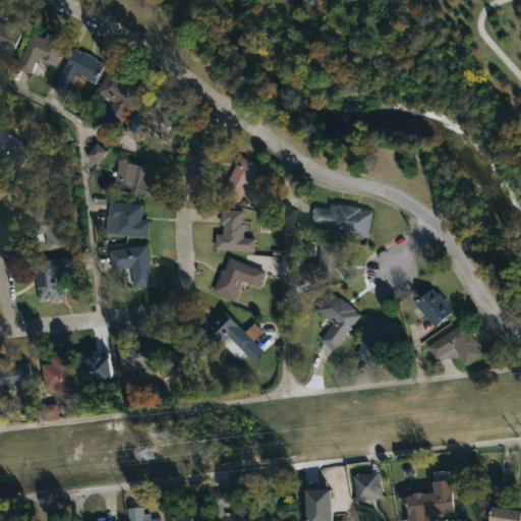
[(0,21),(9,26),(12,19),(27,26),(12,62),(0,56),(0,21)]
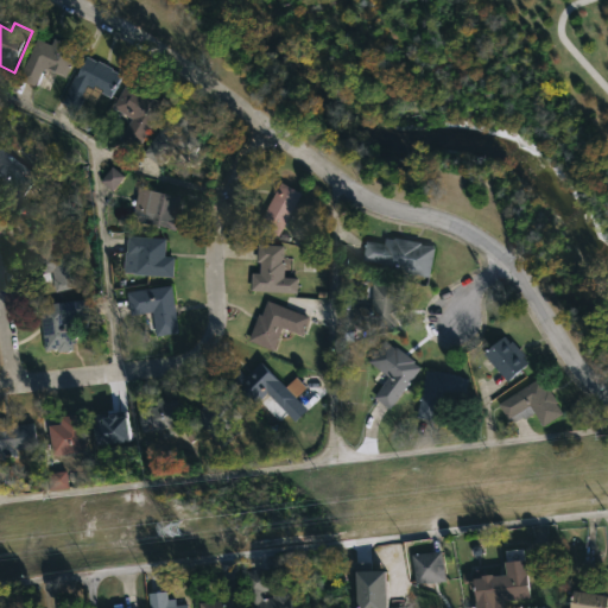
[(35,38),(50,44),(52,39),(75,50),(63,78),(42,69),(33,88),(16,80),(35,38)]
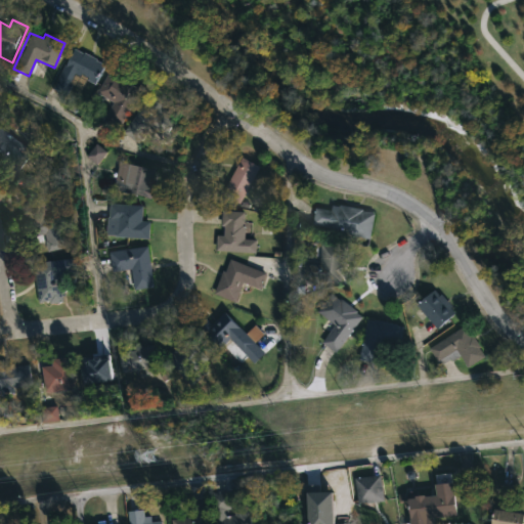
[(76,50),(102,64),(91,84),(76,75),(63,95),(50,88),(73,48),(76,50)]
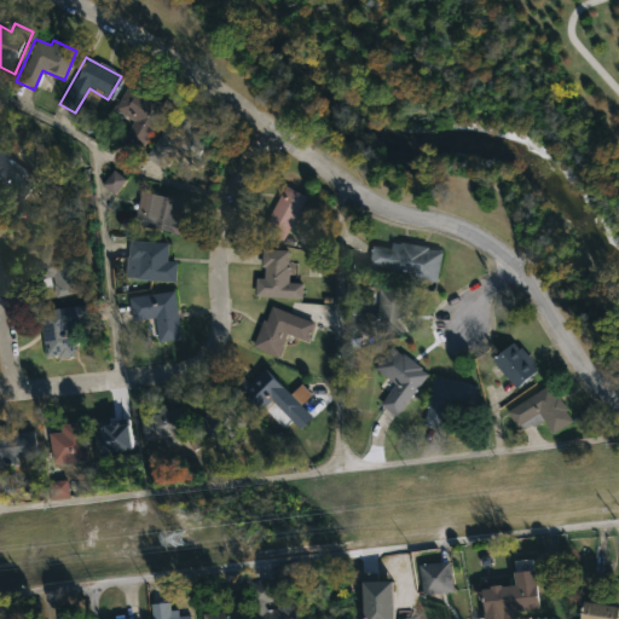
[(165,104),(136,154),(119,143),(131,121),(111,110),(128,82),(165,104)]
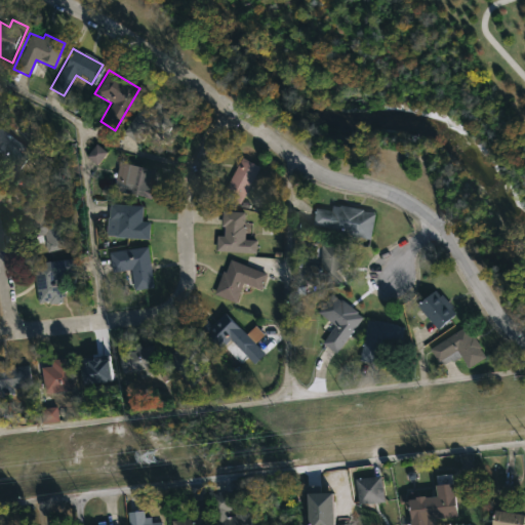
[(175,119),(163,137),(149,126),(136,144),(121,132),(146,96),(175,119)]
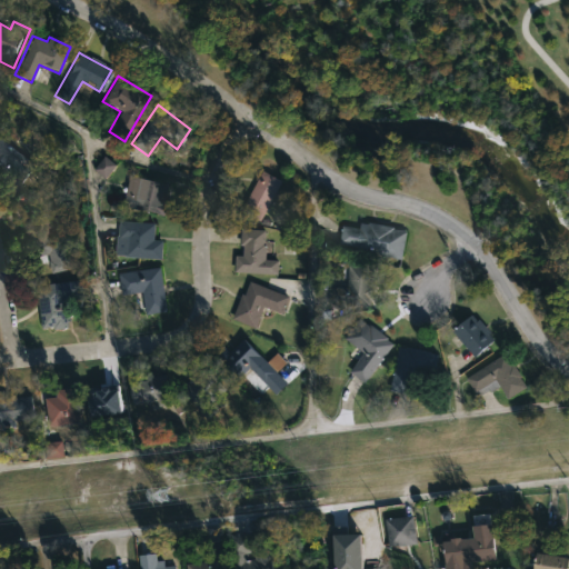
[(0,138),(37,163),(17,191),(0,180),(1,178),(0,177),(0,138)]
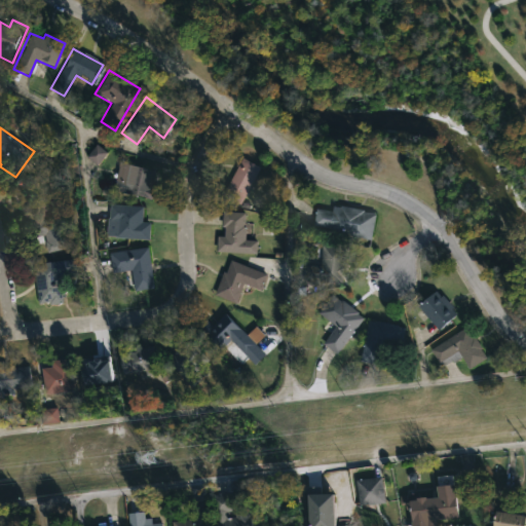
[(85,157),(97,165),(106,152),(96,144),(85,157)]
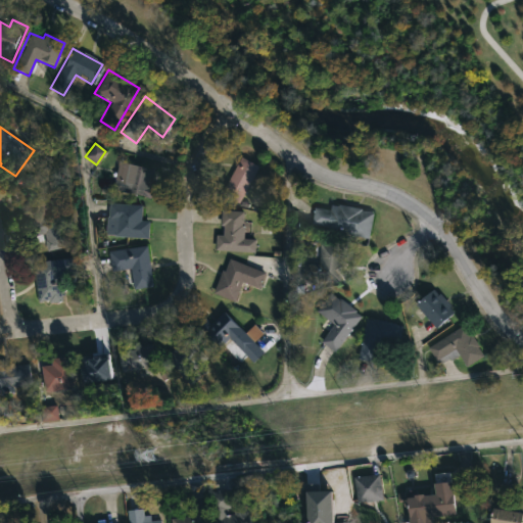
[(248,185),(238,203),(221,194),(240,157),(257,167),(248,185)]
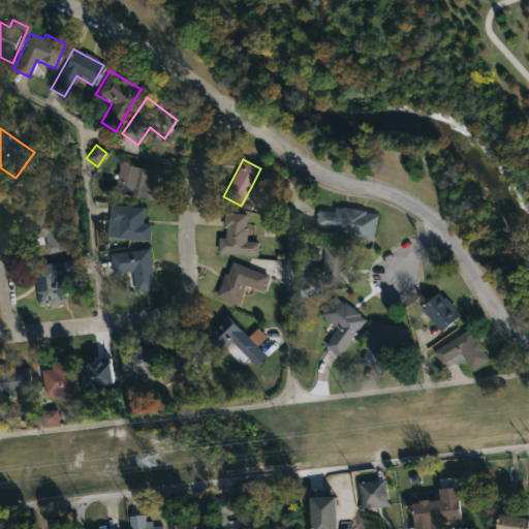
[(153,189),(150,200),(112,191),(119,163),(155,172),(151,188),(153,189)]
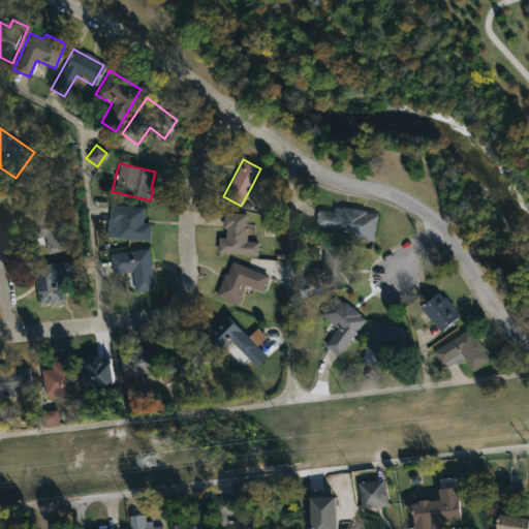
[(68,206),(25,218),(21,205),(29,201),(27,193),(33,192),(29,178),(58,169),(68,206)]
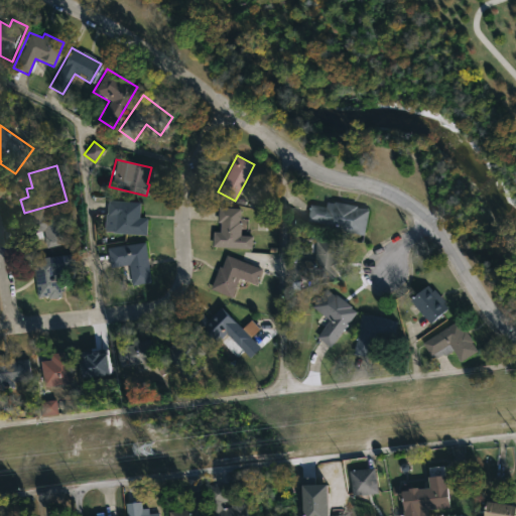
[(138,214),(138,219),(145,219),(144,235),(103,232),(104,214),(106,214),(107,201),(139,203),(138,214)]
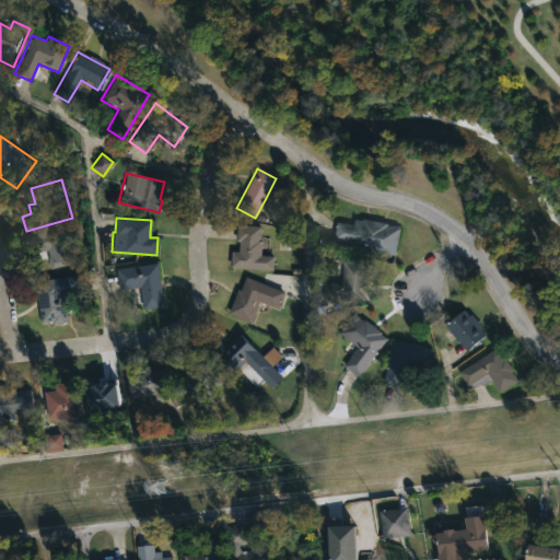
[(361,220),(386,223),(385,226),(398,229),(394,259),(348,251),(349,243),(333,240),(336,223),(352,226),(353,220),(361,221),(361,220)]
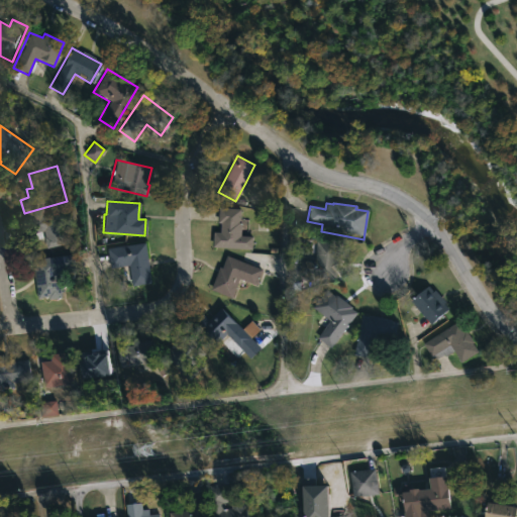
[(240,222),(239,236),(251,236),(250,249),(212,246),(212,233),(219,233),(219,222),(216,222),(217,208),(239,210),(239,222),(240,222)]
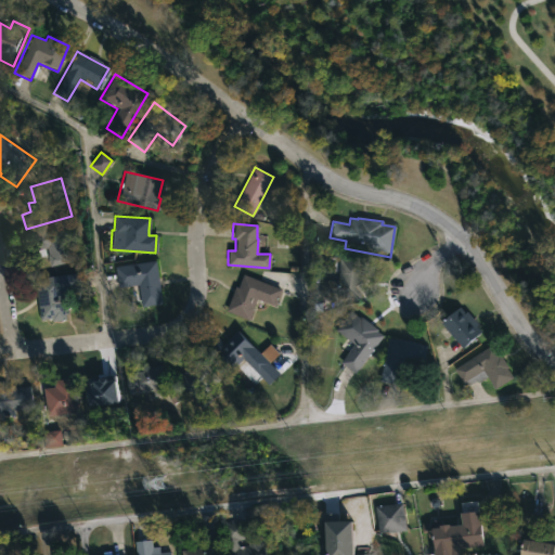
[(67,231),(69,242),(78,241),(81,259),(55,266),(55,267),(41,271),(38,257),(51,254),(49,247),(36,250),(33,234),(51,230),(52,234),(67,231)]
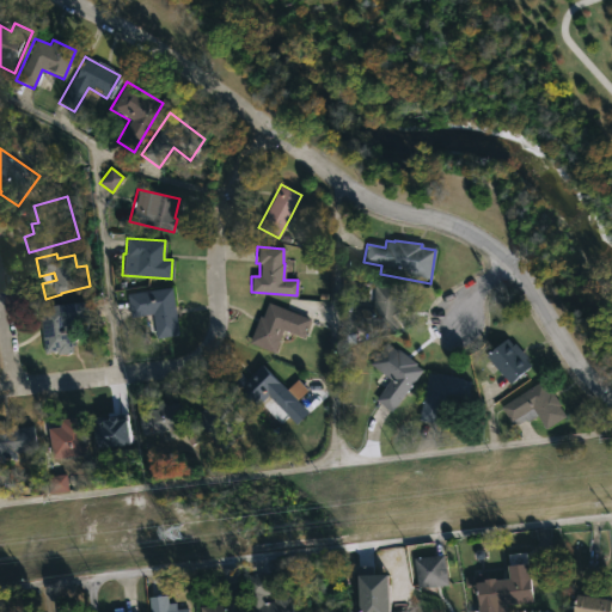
[(399,307),(398,329),(352,325),(353,307),(372,308),(373,286),(401,287),(399,306),(399,307)]
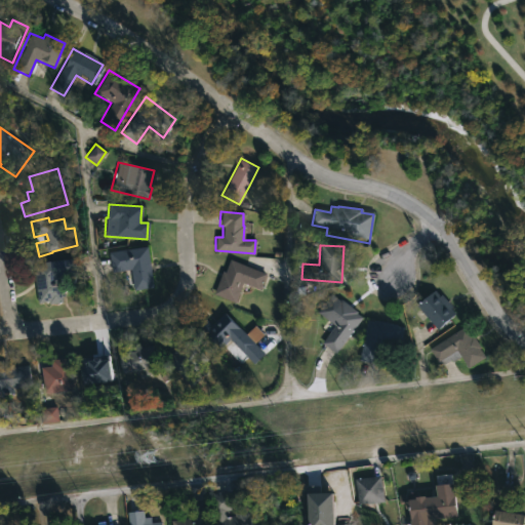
[(150,269),(152,287),(132,290),(130,269),(111,272),(108,251),(147,246),(150,269)]
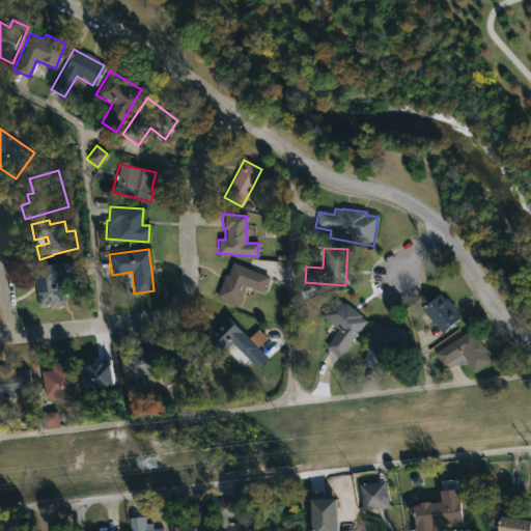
[(64,304),(64,306),(56,307),(52,307),(51,304),(40,306),(35,264),(77,259),(79,277),(61,279),(64,304)]
